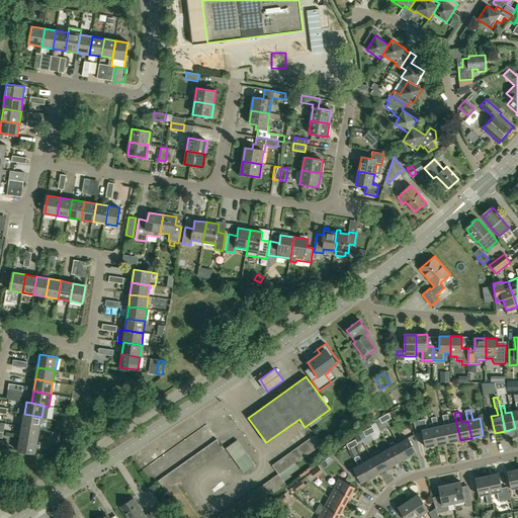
[(21,426),(39,429),(41,417),(24,414),(21,426)]
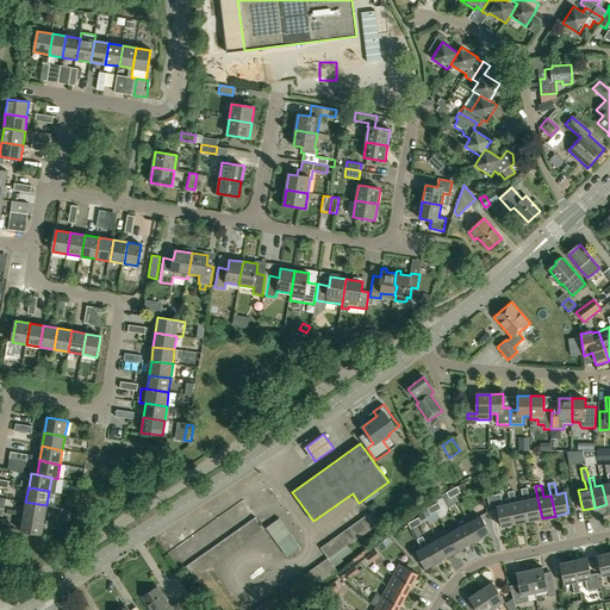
[(524,502),(528,522),(542,518),(537,498),(530,499),(528,489),(522,490),(524,502)]
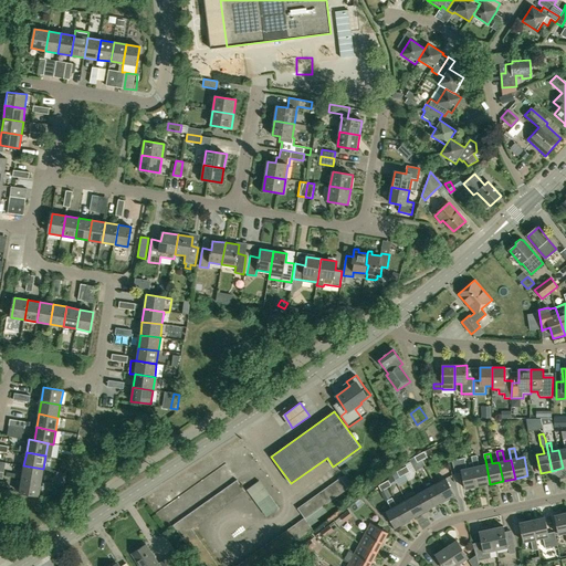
[(474,468),(478,486),(490,484),(486,465),(480,467),(477,456),(471,457),(474,468)]
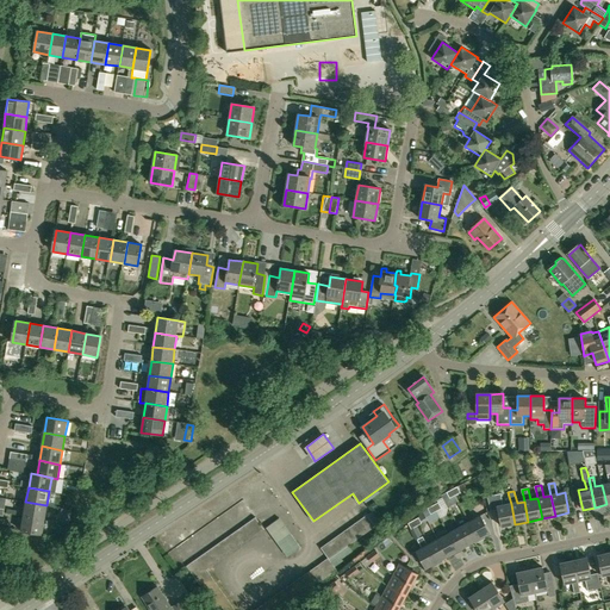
[(515,524),(511,504),(503,505),(500,495),(487,497),(491,511),(498,510),(502,527),(515,524)]
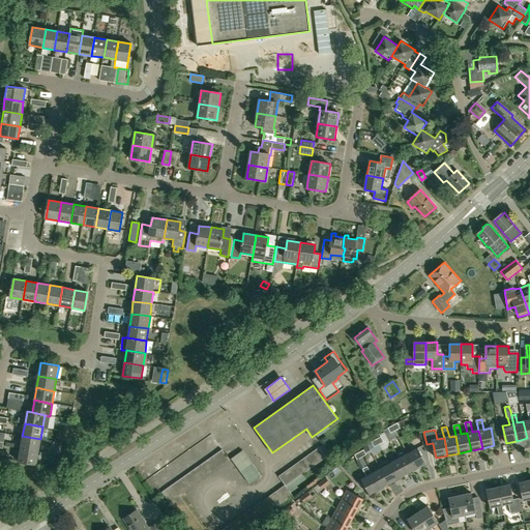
[(20,448),(38,451),(40,439),(22,436),(20,448)]
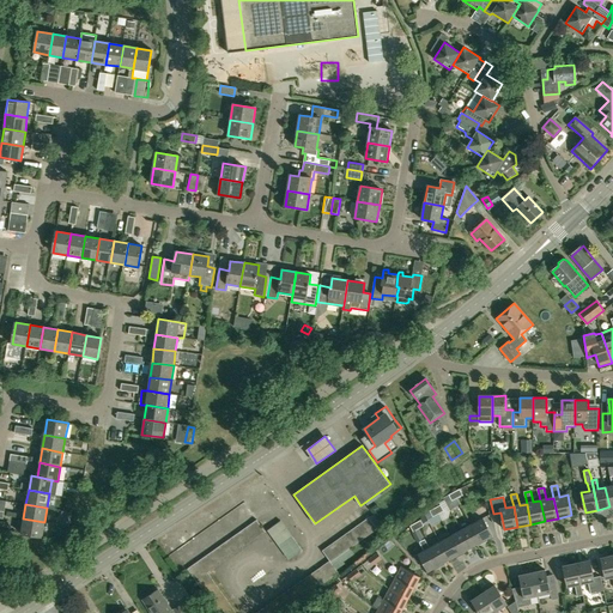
[(44,522),(23,519),(20,534),(42,538),(44,522)]
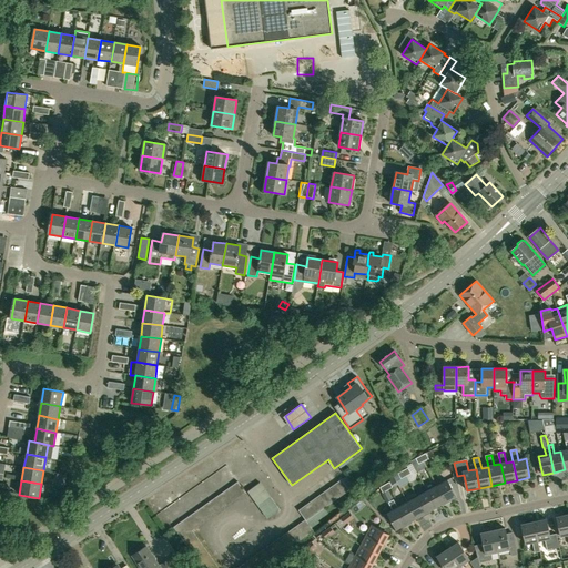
[(306,521),(350,490),(343,480),(298,510),(305,519),(237,567),(219,567),(192,530),(245,493),(239,482),(173,528),(202,567),(261,567),(313,530),(306,521)]
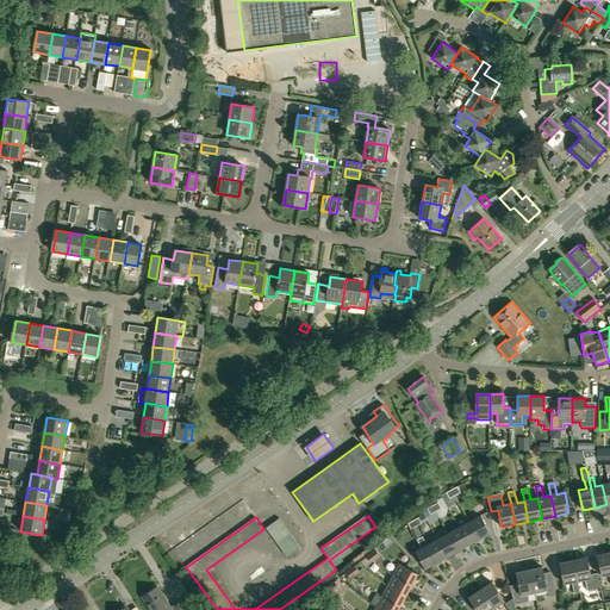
[(470,522),(479,540),(490,534),(480,516),(470,522)]
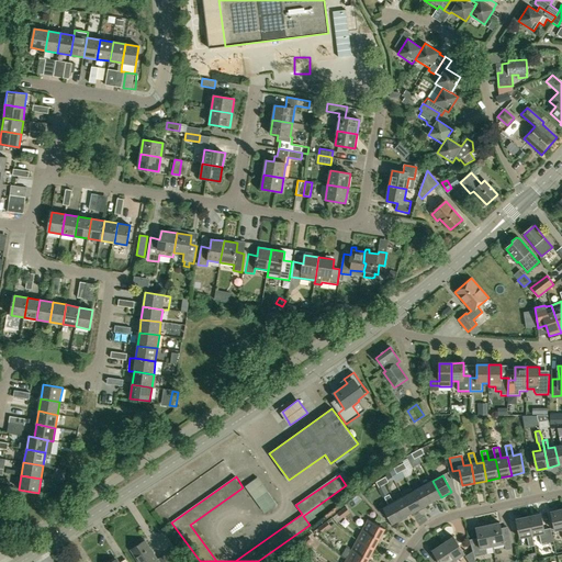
[(267,514),(279,506),(261,478),(248,485),(267,514)]
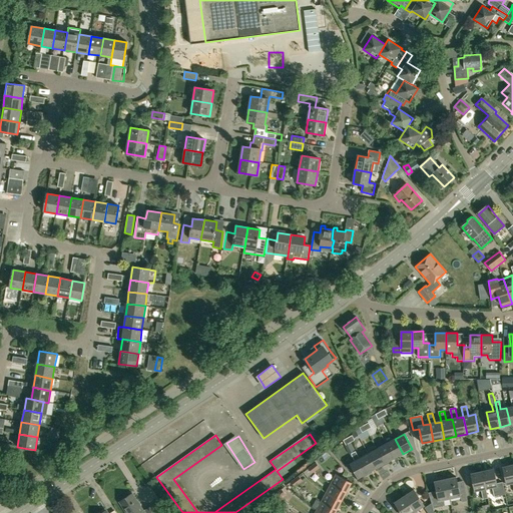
[(386,444),(394,459),(403,454),(395,439),(386,444)]
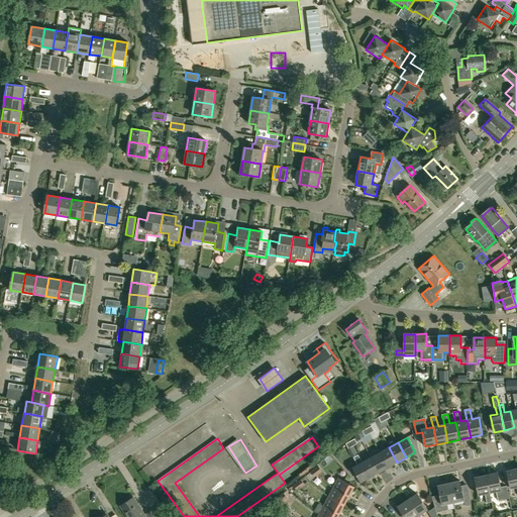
[(380,452),(388,468),(397,462),(389,447),(380,452)]
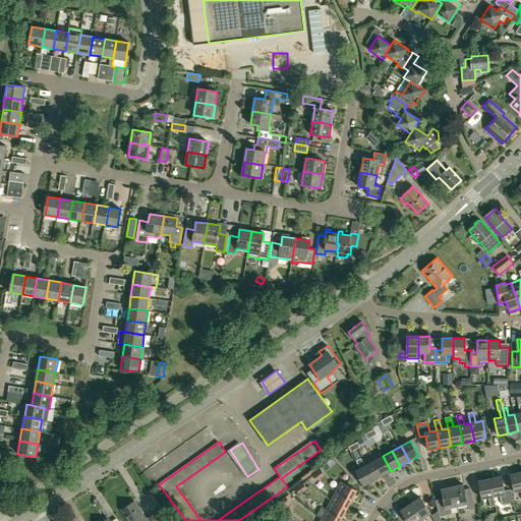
[(373,461),(382,476),(391,471),(383,456),(373,461)]
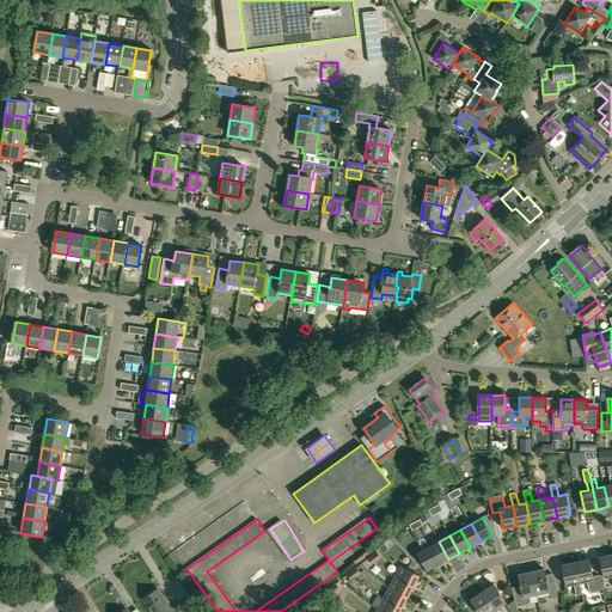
[(427,571),(438,565),(428,548),(423,538),(418,542),(423,550),(417,554),(418,555),(422,562),(427,571)]
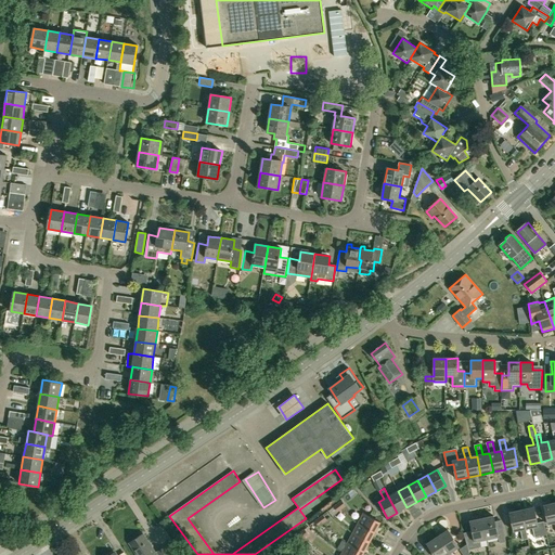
[(388,497),(397,513),(407,507),(398,491),(388,497)]
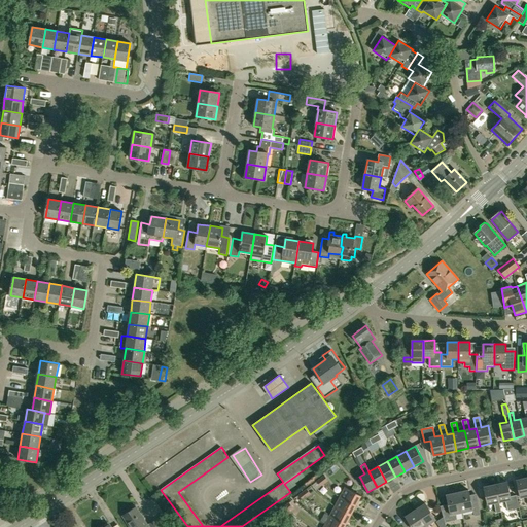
[(526,478),(517,481),(520,498),(526,496),(526,478)]
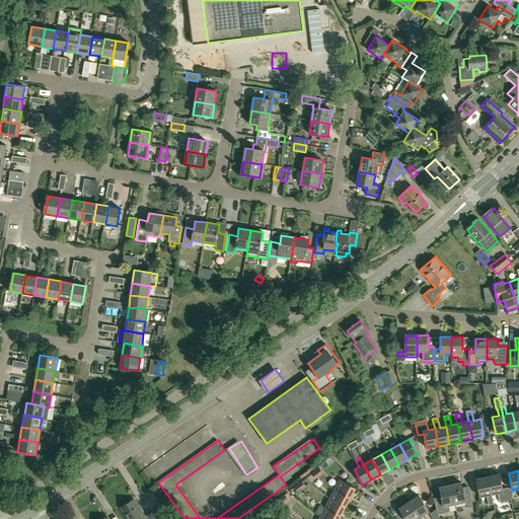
[(226,475),(232,483),(235,480),(229,472),(226,475)]
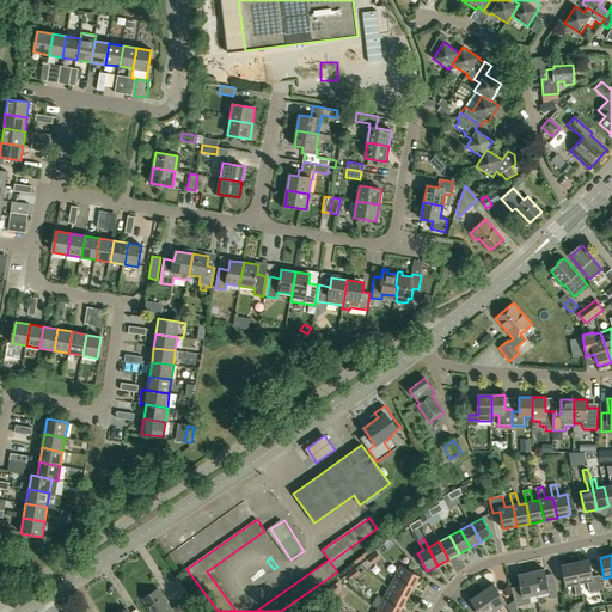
[(589,560),(575,563),(580,583),(587,582),(589,593),(603,591),(600,576),(593,577),(589,560)]
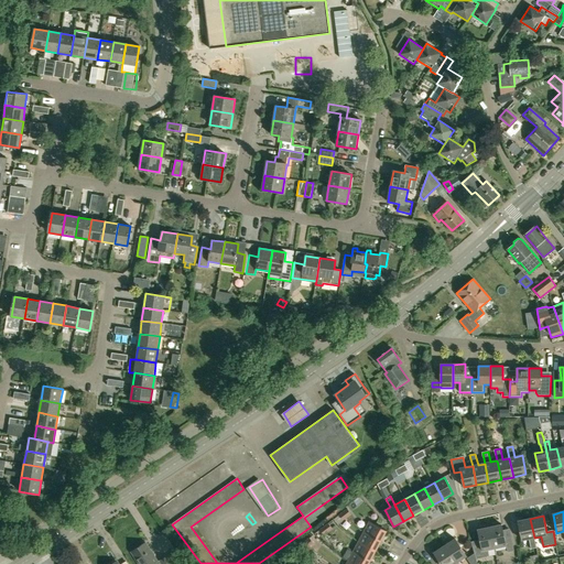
[(537,549),(534,538),(530,519),(518,521),(522,540),(529,539),(531,550),(537,549)]
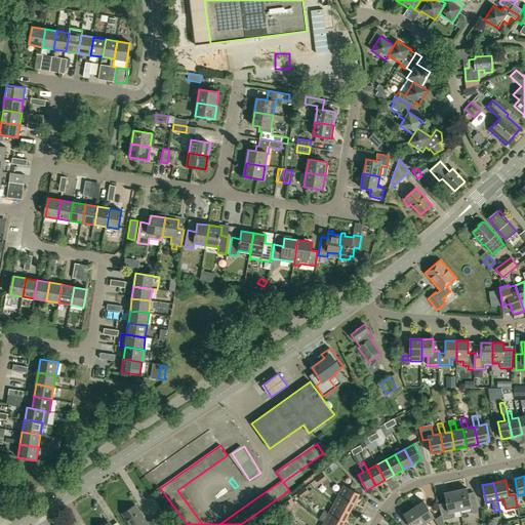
[(339,495),(355,503),(360,494),(344,486),(339,495)]
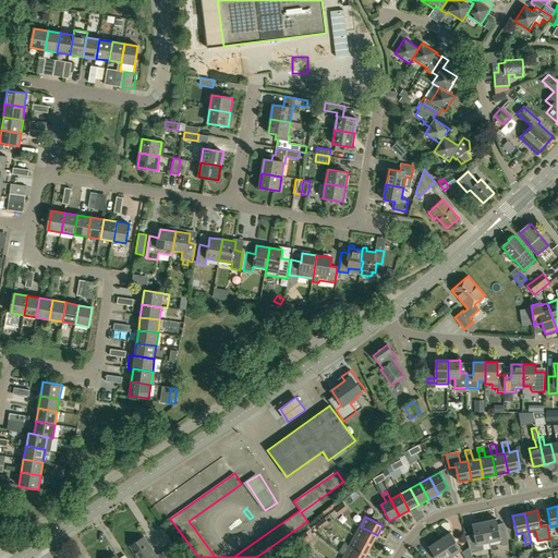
[(502,547),(509,545),(506,532),(499,534),(497,519),(484,522),(489,543),(500,540),(502,547)]
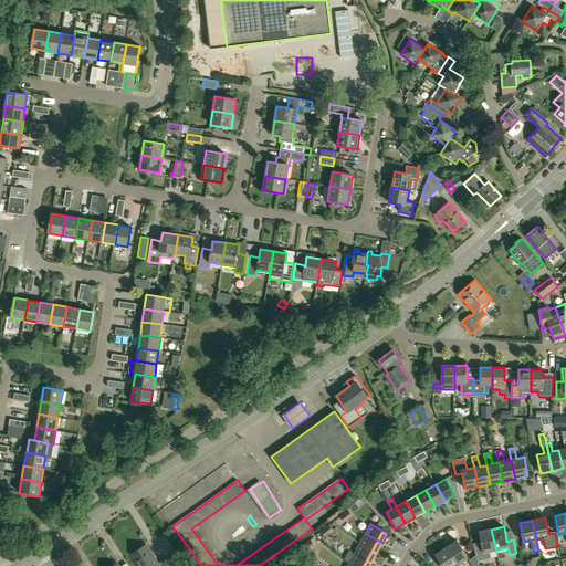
[(477,556),(478,562),(491,558),(490,552),(496,551),(491,530),(479,532),(482,547),(474,548),(477,556)]
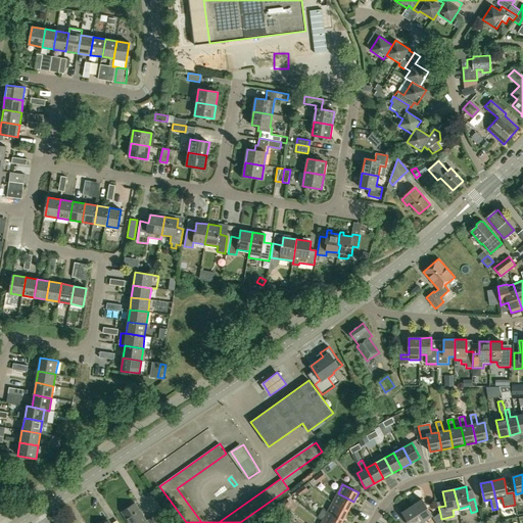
[(333,503),(348,511),(353,502),(338,493),(333,503)]
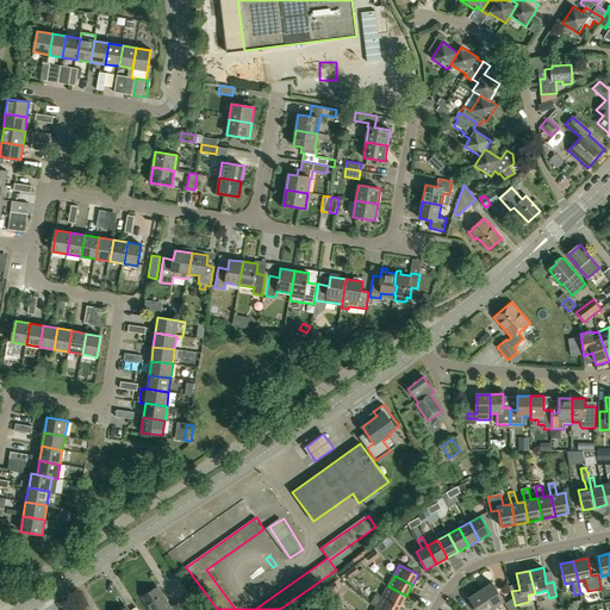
[(492,583),(481,590),(493,609),(504,602),(492,583)]
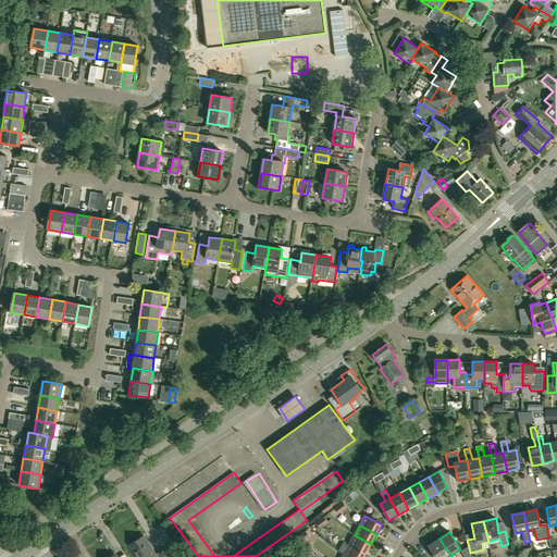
[(349,545),(366,554),(371,544),(355,535),(349,545)]
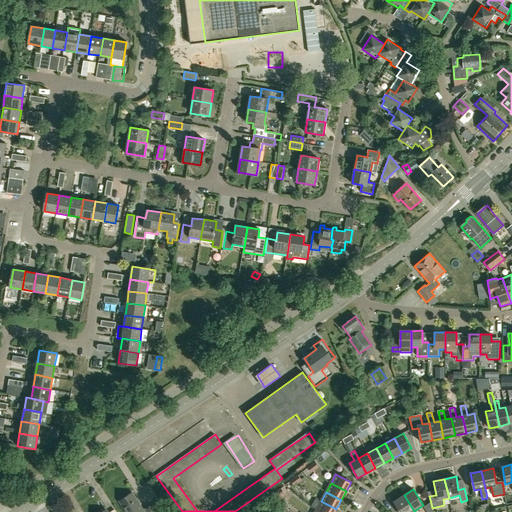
[(156,511),(151,503),(143,509),(132,493),(119,501),(126,511),(156,511)]
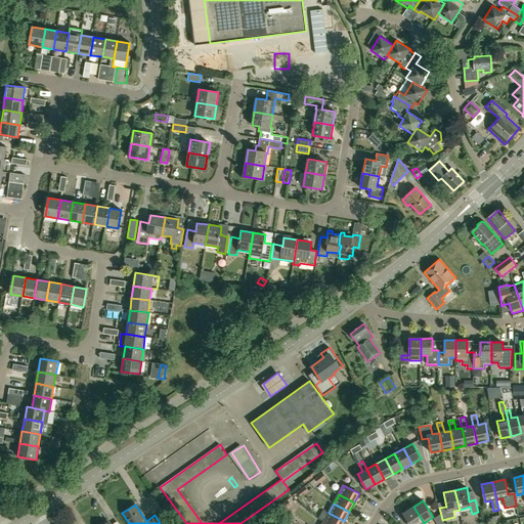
[(409,523),(422,523),(424,523),(413,507),(403,514),(409,523)]
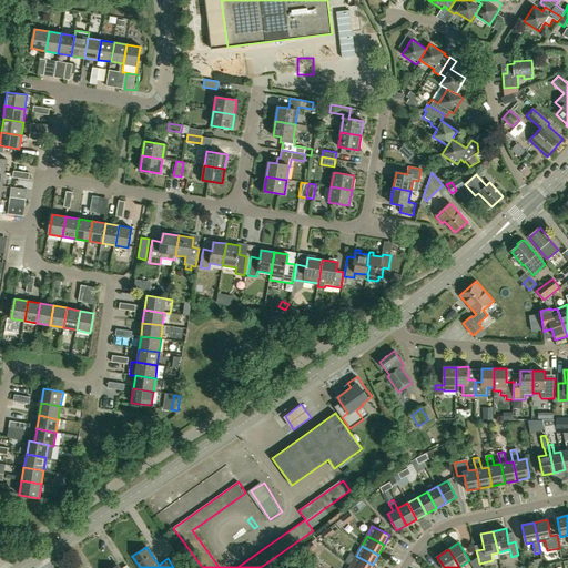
[(352,567),(354,567),(371,567),(373,565),(356,556),(351,566),(352,567)]
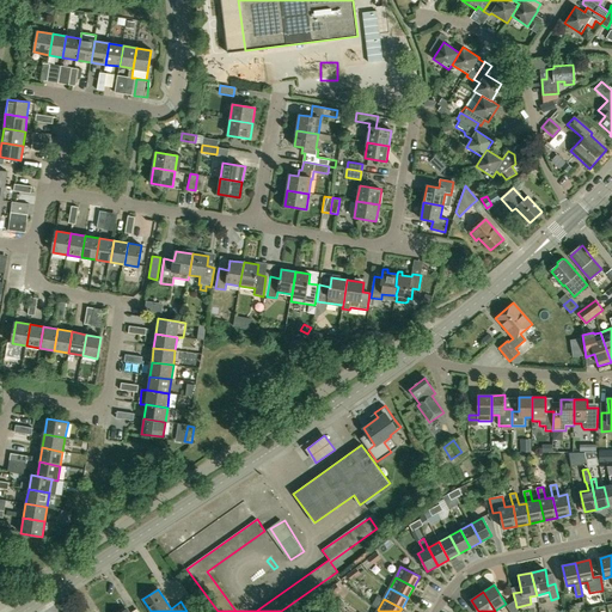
[(518,611),(516,607),(515,601),(507,606),(509,611),(518,611)]
